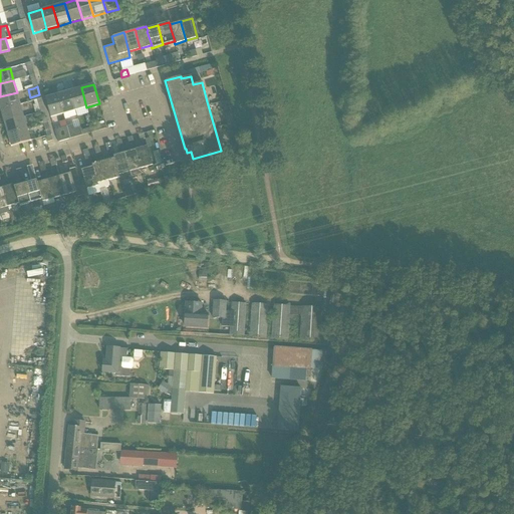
[(86,107),(81,87),(69,91),(74,110),(86,107)]
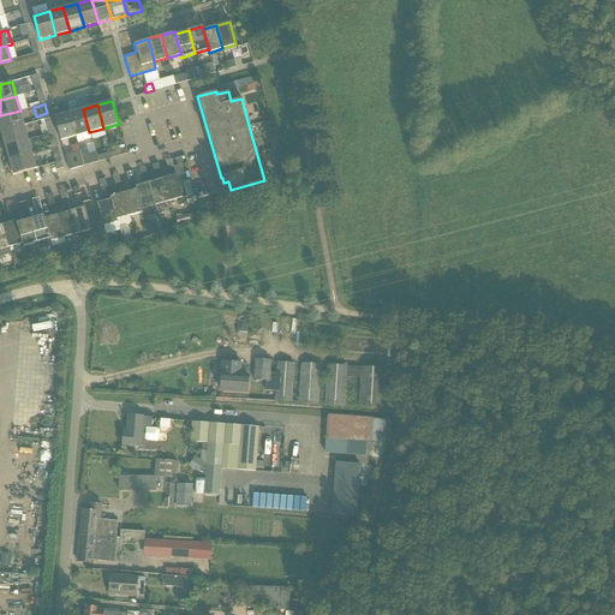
[(89,132),(83,109),(69,113),(75,136),(89,132)]
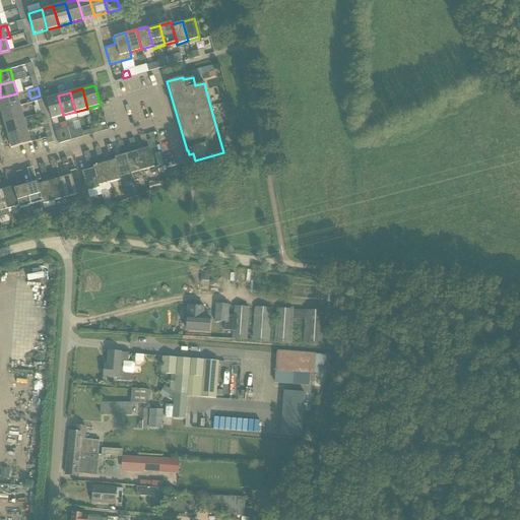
[(20,106),(17,93),(0,98),(0,111),(0,112),(20,106)]
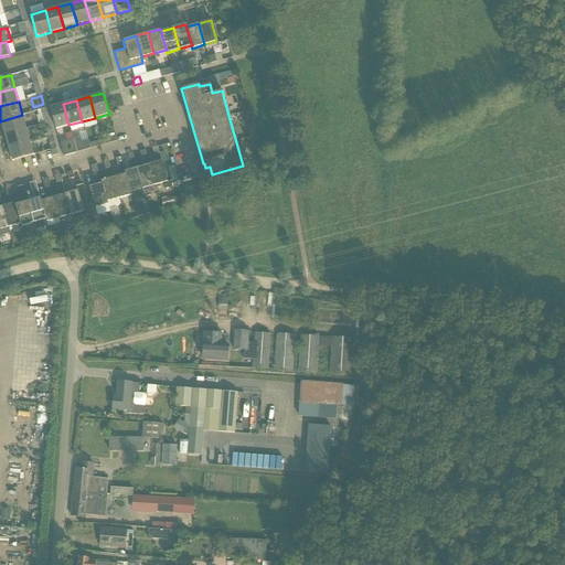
[(68,126),(68,125),(63,104),(49,107),(55,129),(68,126)]
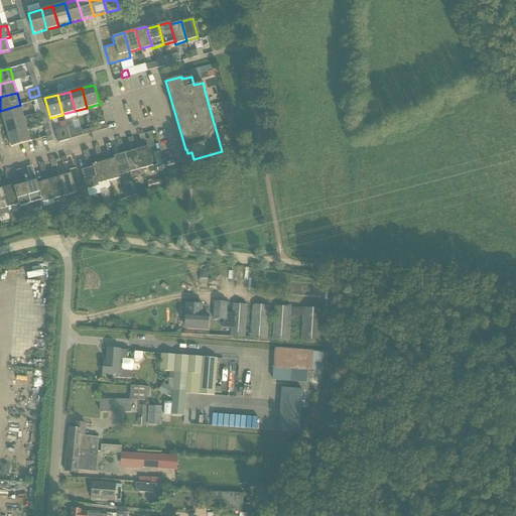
[(23,117),(20,105),(0,111),(4,123),(23,117)]
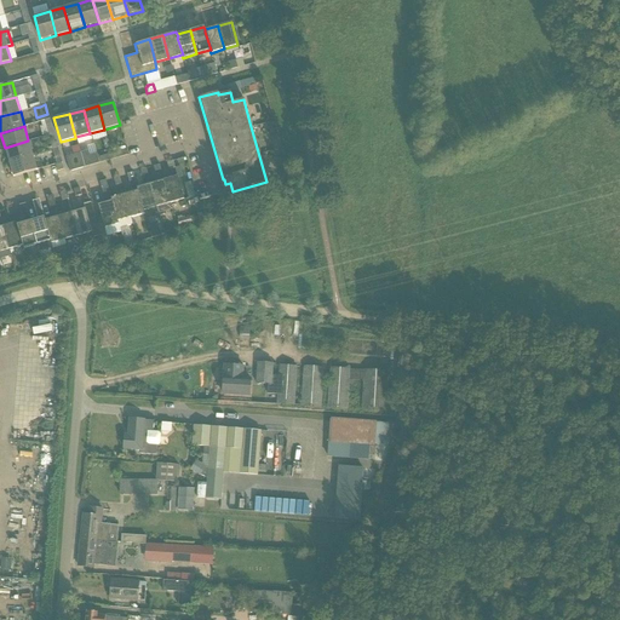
[(277,136),(271,137),(275,150),(281,149),(277,136)]
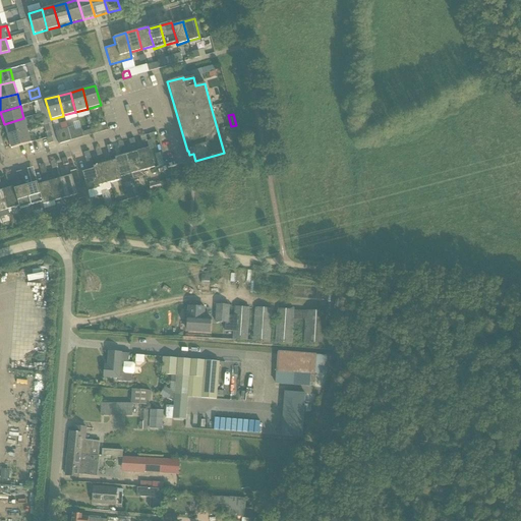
[(27,130),(23,118),(4,124),(7,136),(27,130)]
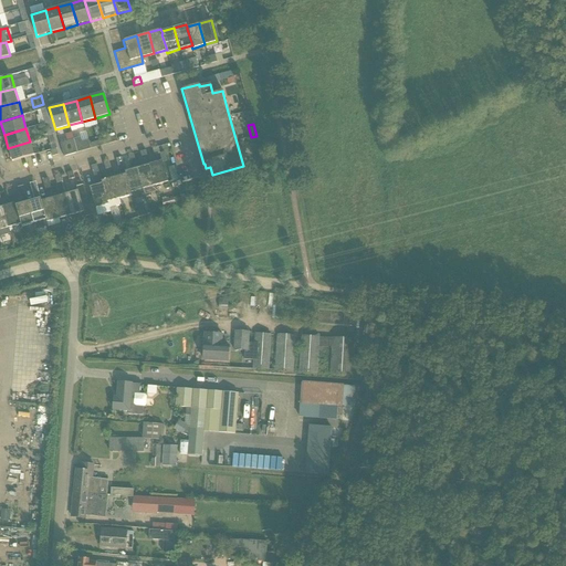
[(88,144),(87,139),(82,142),(81,137),(73,139),(76,154),(90,149),(88,144)]
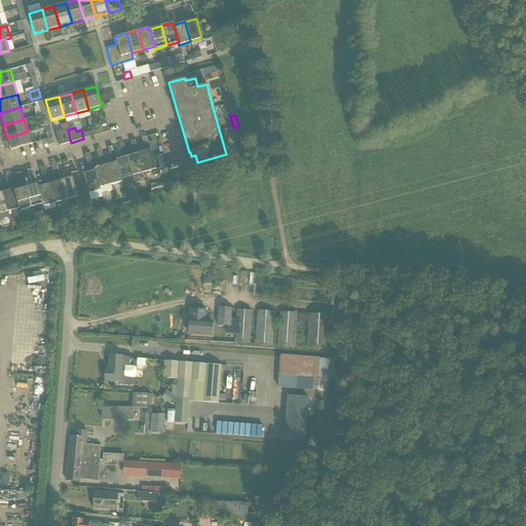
[(71,143),(68,129),(55,134),(59,146),(71,143)]
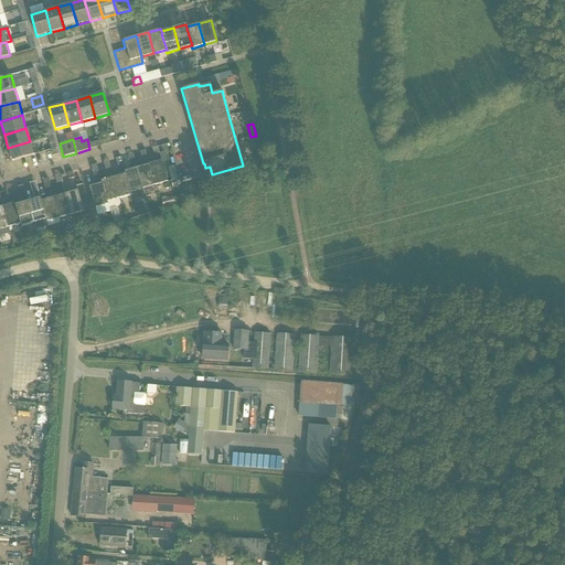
[(33,155),(30,141),(8,148),(12,161),(33,155)]
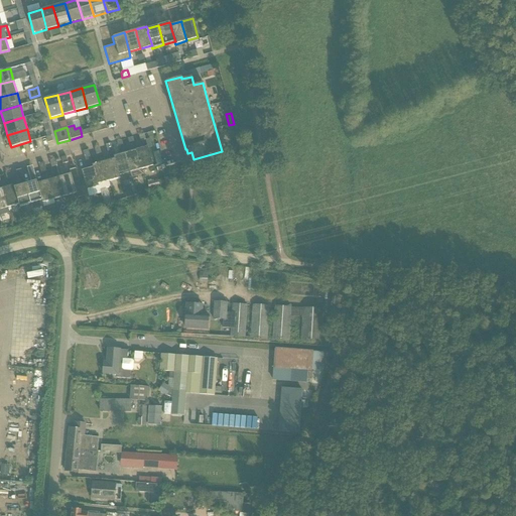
[(132,177),(125,153),(121,140),(116,142),(120,154),(113,156),(119,178),(121,177),(122,182),(132,179),(132,177)]
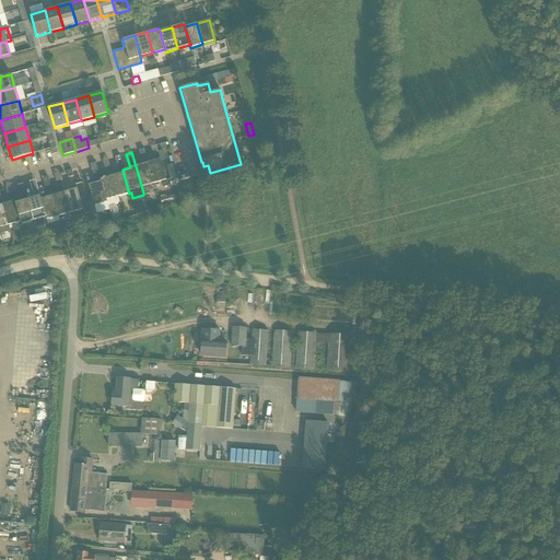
[(118,174),(112,175),(118,197),(119,196),(129,194),(123,170),(120,163),(121,163),(119,155),(114,158),(118,174)]
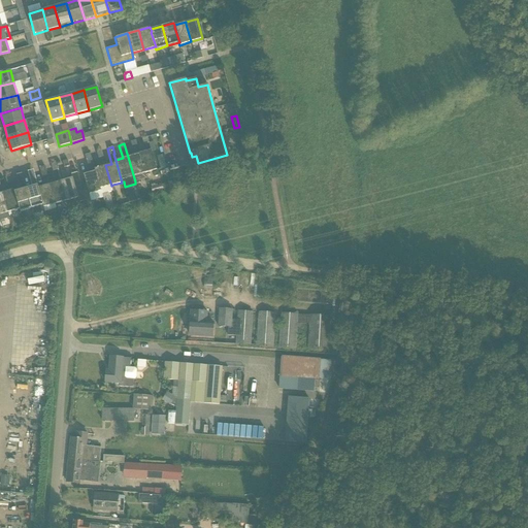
[(151,151),(139,154),(144,173),(157,170),(151,151)]
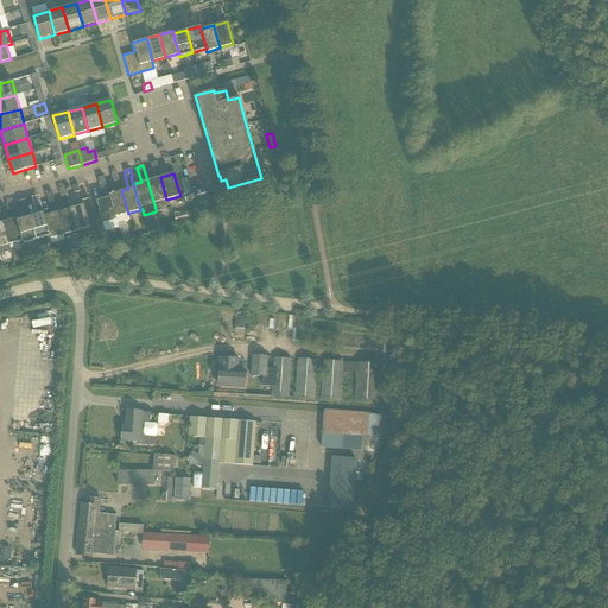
[(114,217),(109,197),(108,197),(108,195),(103,177),(97,178),(103,200),(96,201),(102,223),(115,220),(115,217),(114,217)]
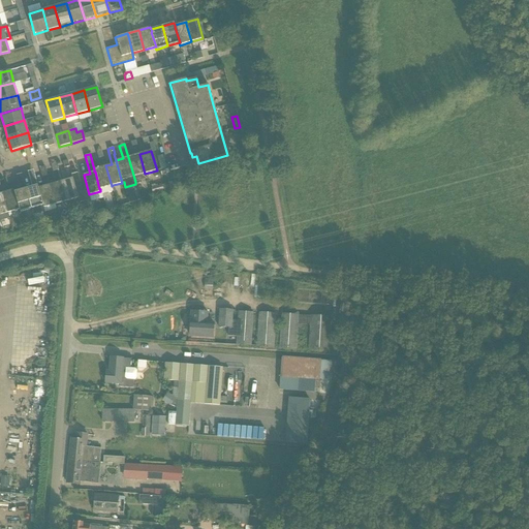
[(145,174),(139,154),(128,157),(135,182),(147,179),(145,174)]
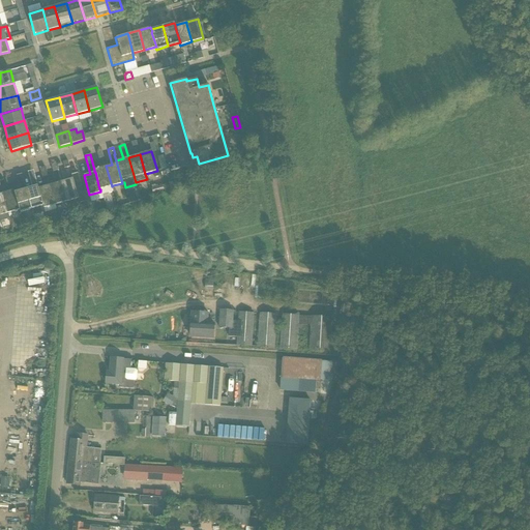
[(106,166),(94,170),(94,172),(95,172),(99,189),(100,189),(112,186),(106,166)]
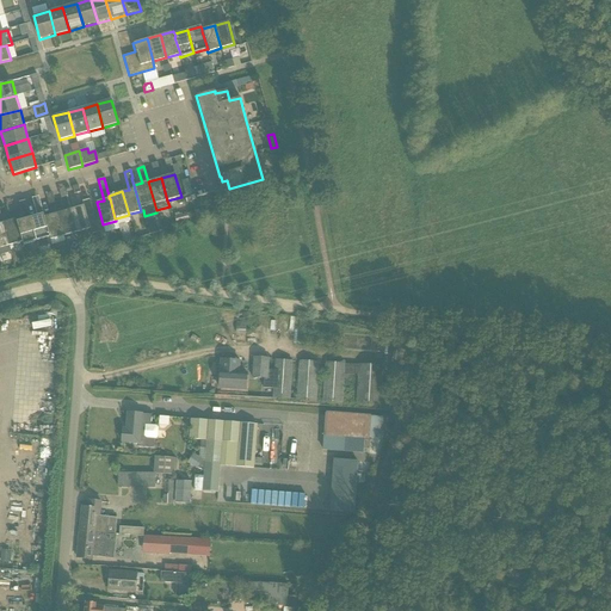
[(63,236),(57,214),(56,214),(53,201),(54,201),(51,192),(45,195),(51,215),(44,217),(50,240),(63,236)]
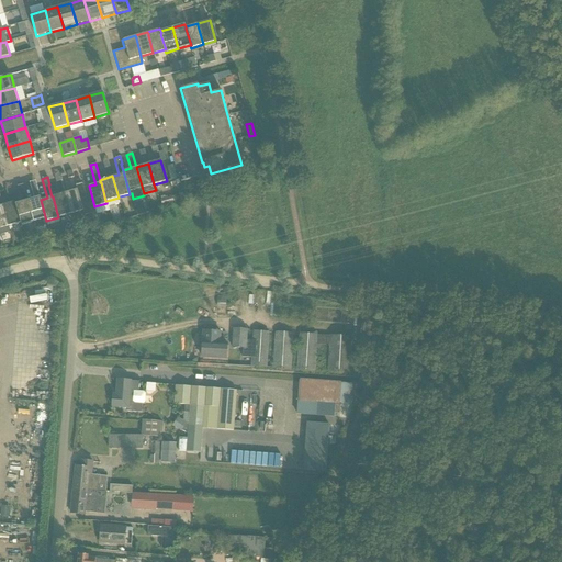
[(34,199),(27,201),(33,222),(35,228),(47,224),(46,221),(41,200),(35,180),(30,182),(34,199)]
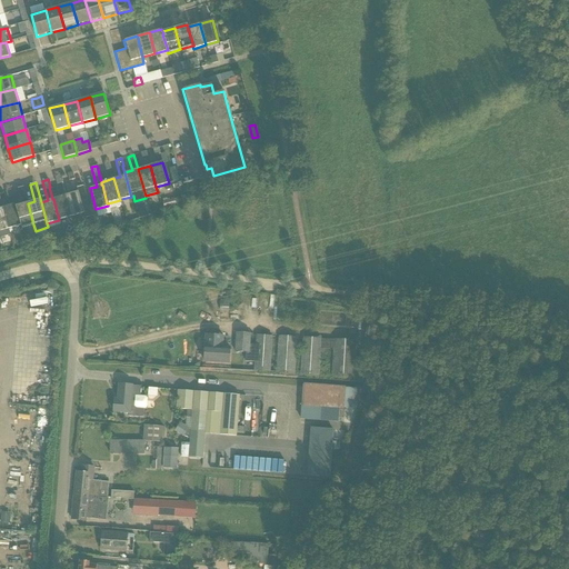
[(33,225),(28,203),(23,187),(18,188),(22,205),(16,207),(20,226),(21,228),(33,225)]
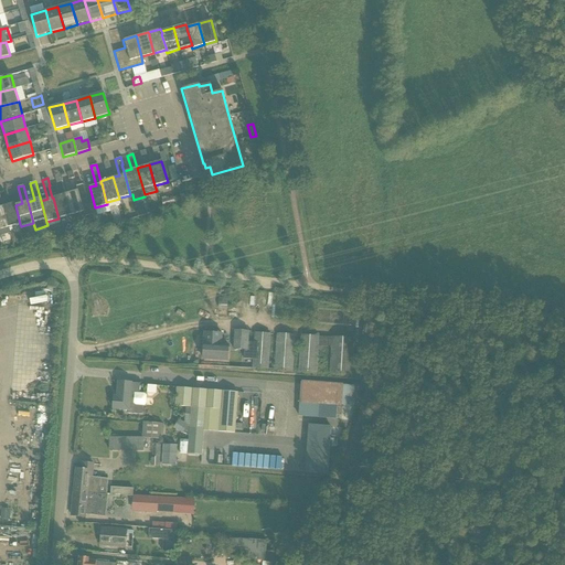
[(77,190),(65,193),(71,215),(83,211),(84,216),(91,214),(86,196),(83,185),(76,187),(77,190)]
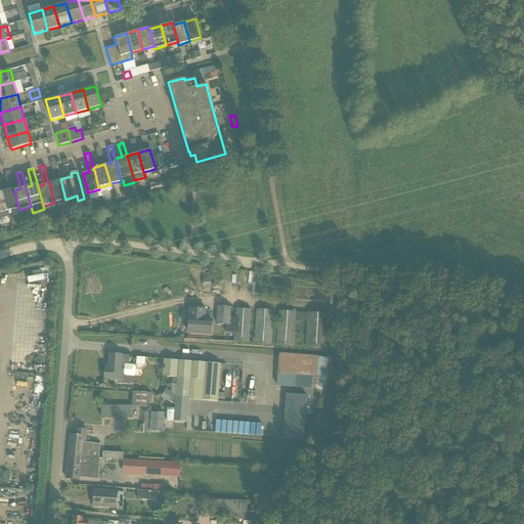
[(66,200),(60,179),(49,183),(54,203),(66,200)]
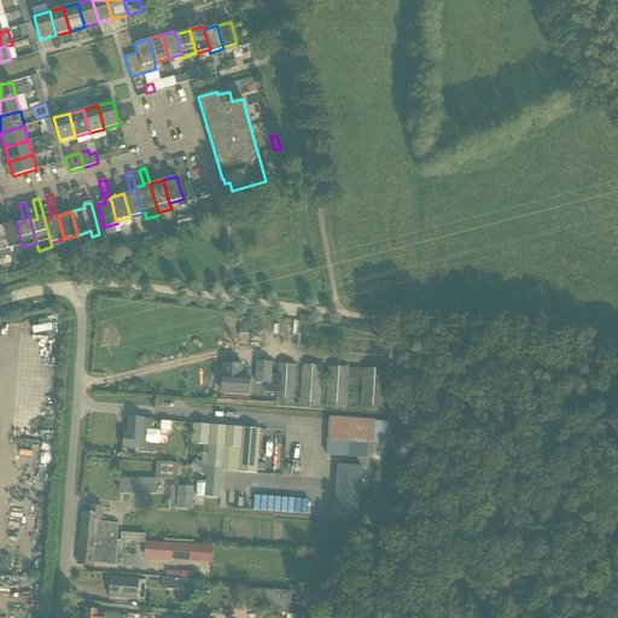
[(17,225),(16,221),(3,226),(10,249),(22,245),(17,225)]
